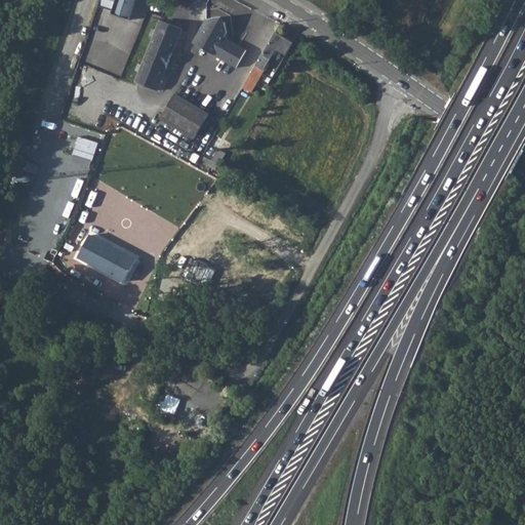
[(112,11),(115,0),(97,0),(96,6),(112,11)]
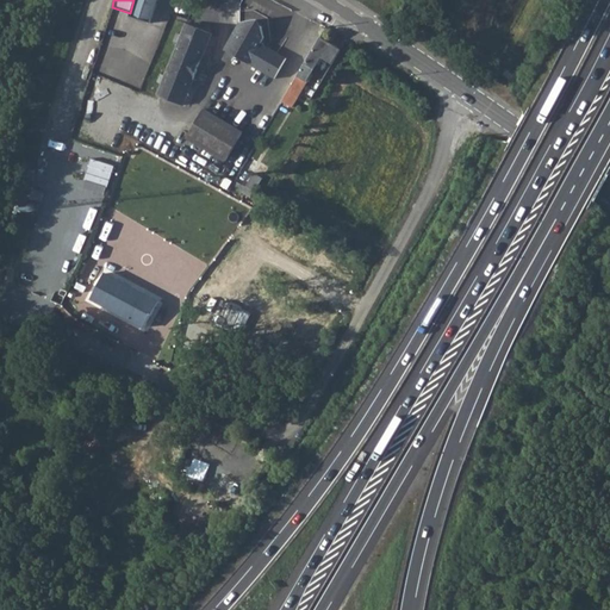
[(134,0),(130,13),(129,16),(150,23),(157,0),(134,0)]
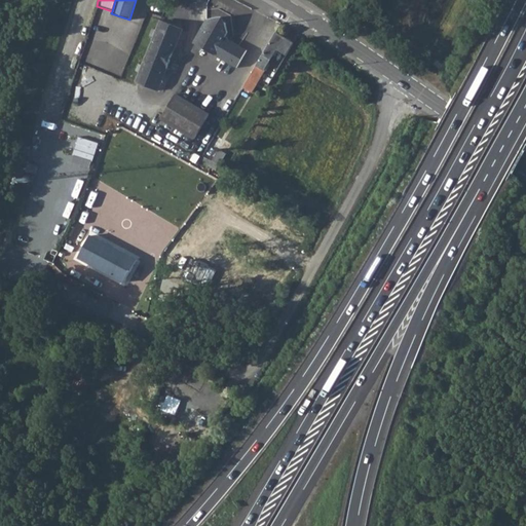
[(38,13),(33,29),(40,30),(44,15),(38,13)]
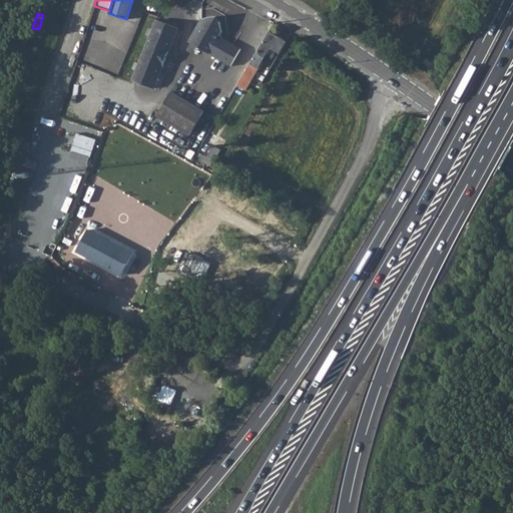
[(201,17),(187,40),(230,64),(240,48),(219,35),(222,30),(219,20),(210,14),(201,17)]
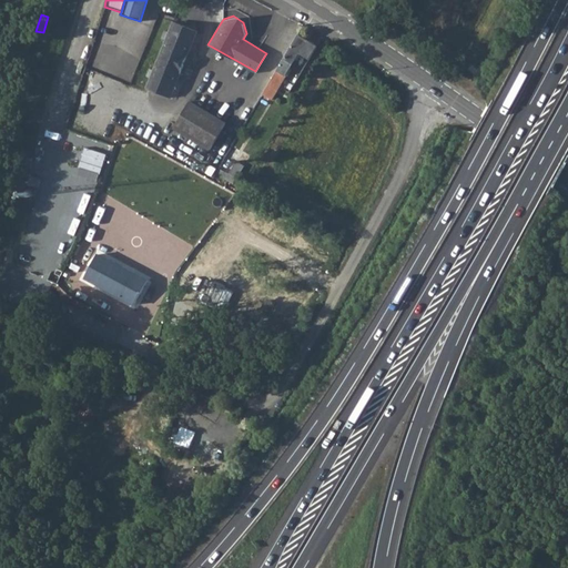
[(150,89),(171,98),(199,32),(176,23),(150,89)]
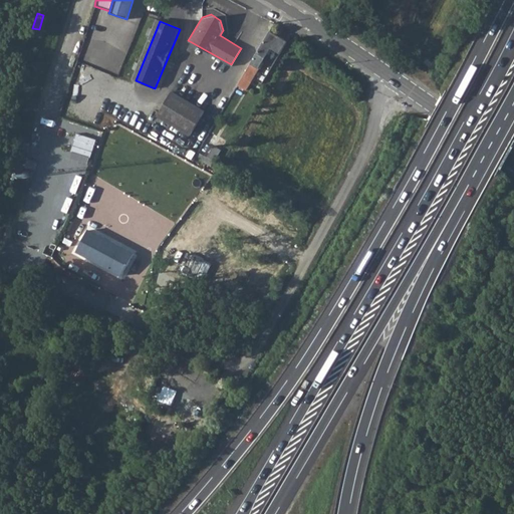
[(246,90),(251,81),(270,48),(279,53),(286,41),(270,31),(251,63),(242,77),(237,85),(246,90)]
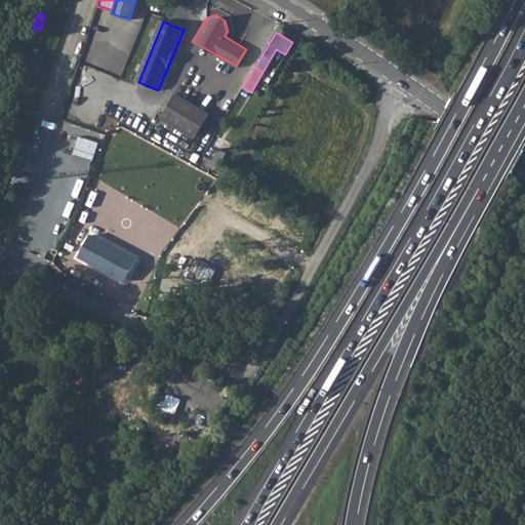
[(122,74),(129,49),(93,40),(87,65),(122,74)]
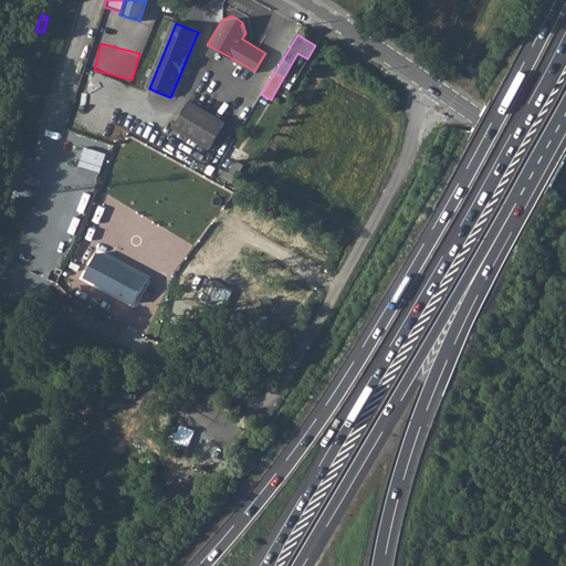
[(471,63),(467,69),(475,75),(480,70),(471,63)]
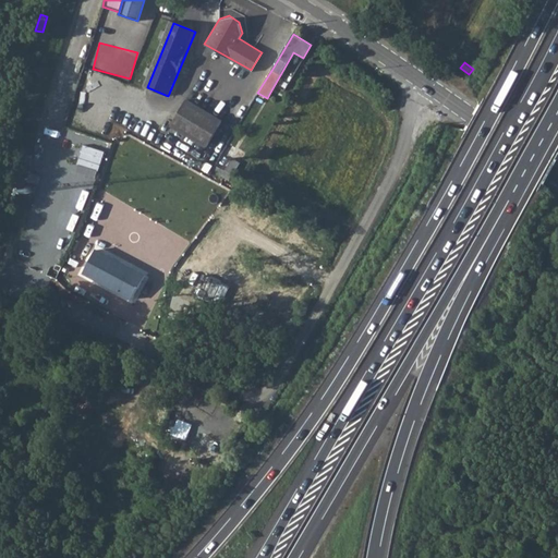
[(186,99),(171,124),(206,146),(222,120),(186,99)]
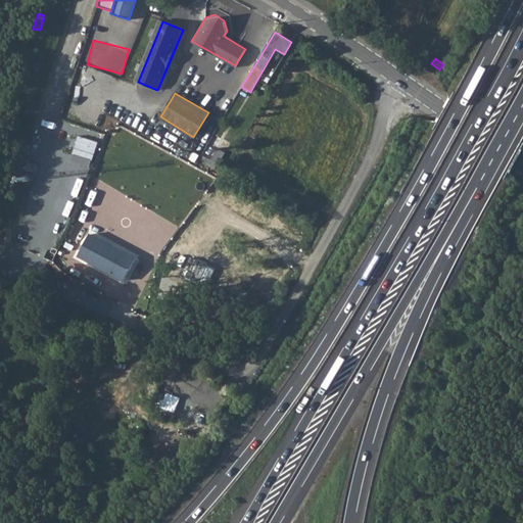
[(72,160),(91,168),(99,142),(80,135),(72,160)]
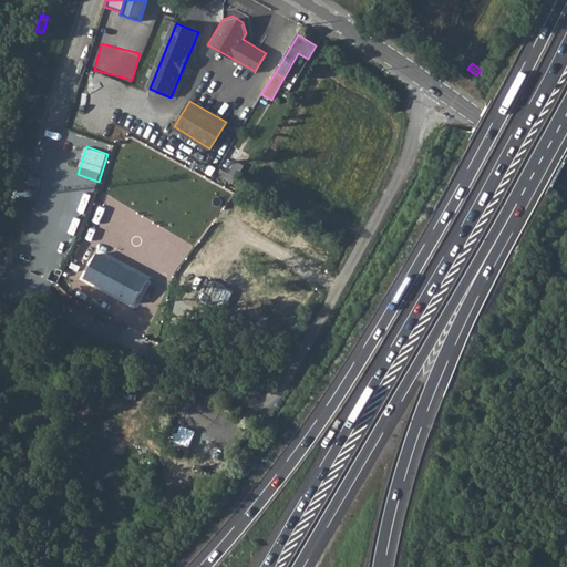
[(218,167),(215,174),(233,183),(243,165),(235,161),(227,173),(218,167)]
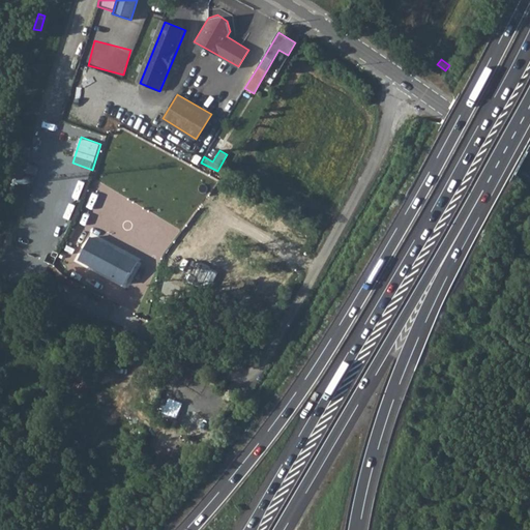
[(65,199),(58,214),(71,221),(79,205),(65,199)]
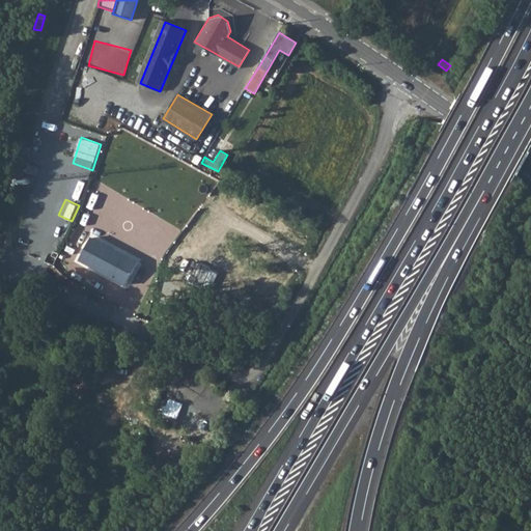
[(32,236),(37,220),(28,217),(23,234),(32,236)]
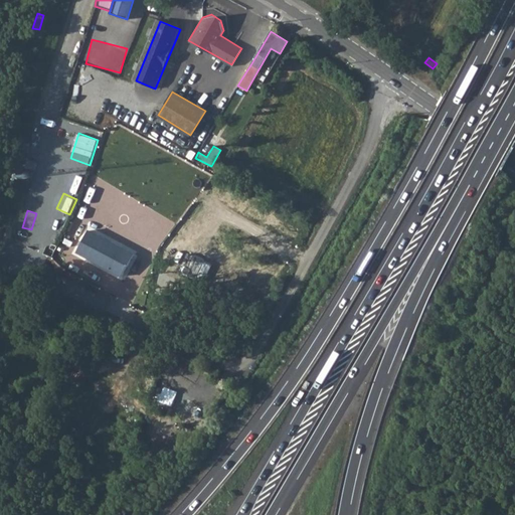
[(89,230),(76,252),(122,276),(133,253),(89,230)]
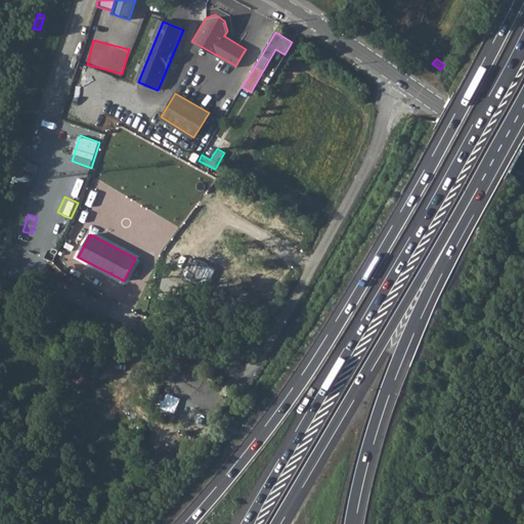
[(192,373),(187,380),(199,387),(204,379),(192,373)]
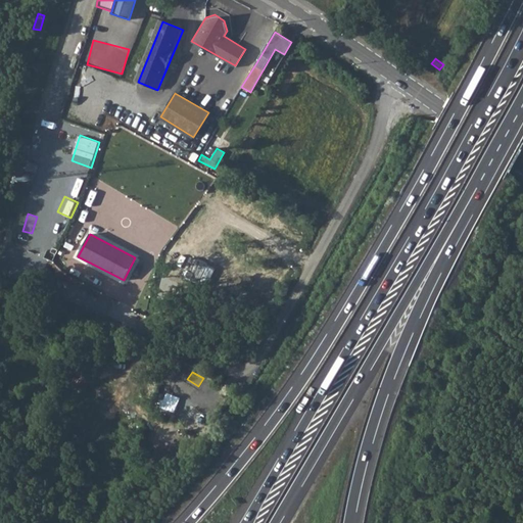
[(186,420),(203,428),(209,414),(192,407),(186,420)]
